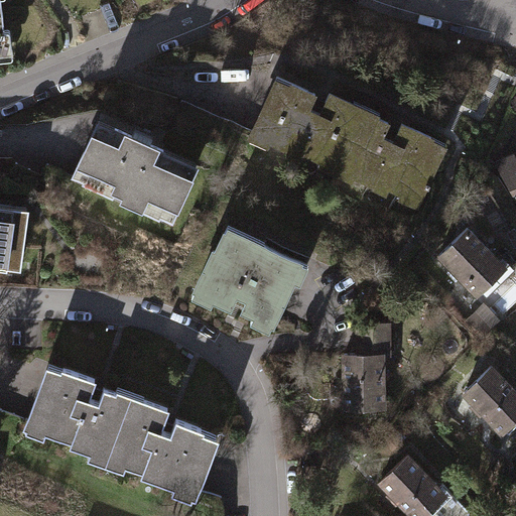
[(0,0),(0,61),(15,60),(11,32),(7,32),(3,0),(0,0)]
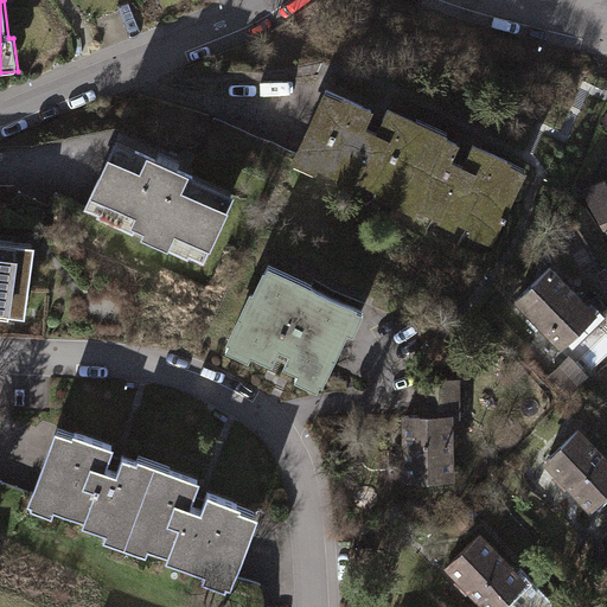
[(327,88),(292,166),(330,183),(332,178),(358,190),(360,185),(376,192),(374,198),(419,218),(421,213),(440,222),(439,224),(458,232),(460,227),(472,231),(470,236),(496,248),(530,171),(475,146),(466,167),(457,163),(464,147),(448,140),(449,136),(391,109),(381,133),(371,129),(378,112),(327,88)]
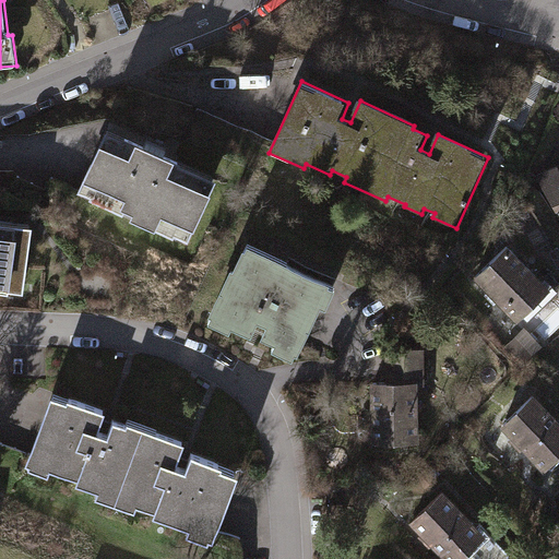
[(218,182),(107,132),(78,194),(189,246),(218,182)]
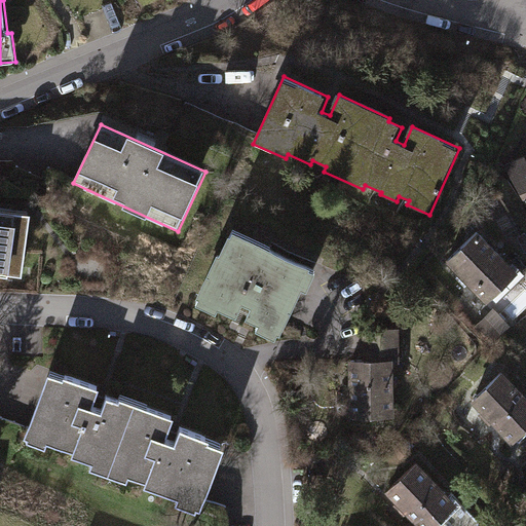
[(525,155),(505,166),(525,204),(525,155)]
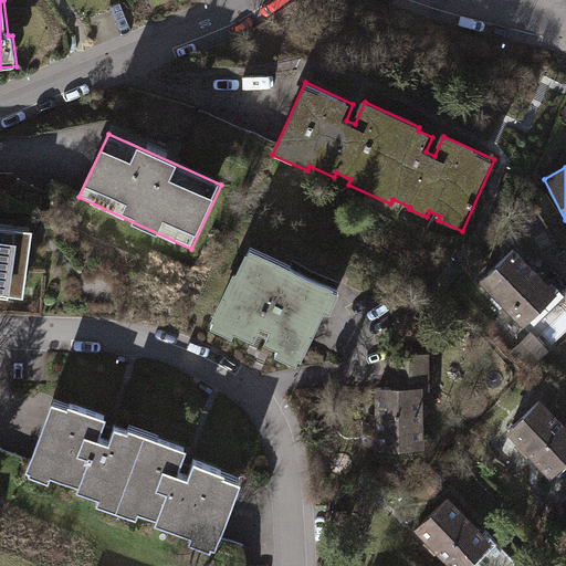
[(33,233),(0,228),(0,293),(24,297),(33,233)]
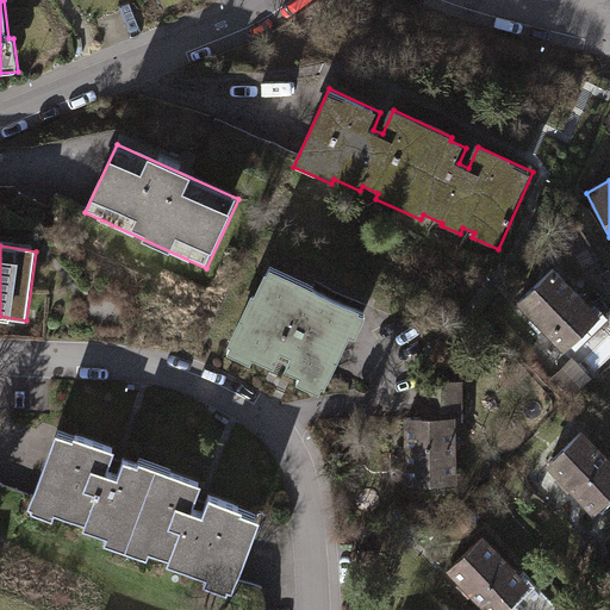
[(371,315),(272,268),(257,299),(254,297),(228,354),(251,366),(255,360),(275,371),(282,354),(292,359),(285,373),(300,380),(297,387),(324,400),(354,337),(359,340),(371,315)]
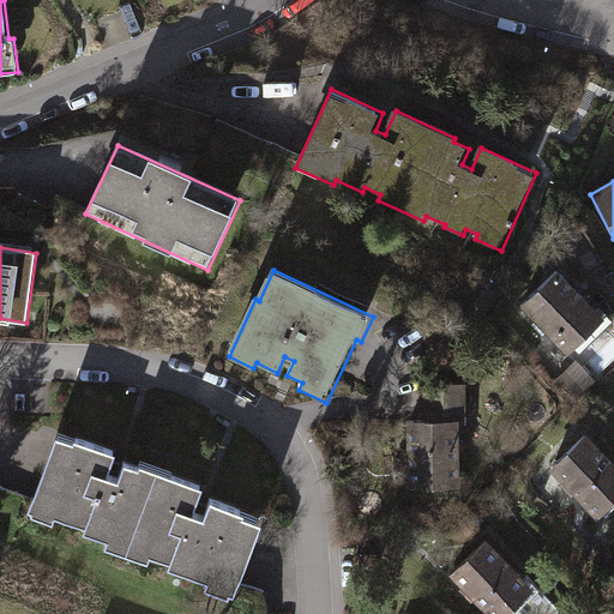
[(597,309),(559,270),(522,306),(571,356),(577,350),(582,355),(613,323),(613,320),(600,307),(597,309)]
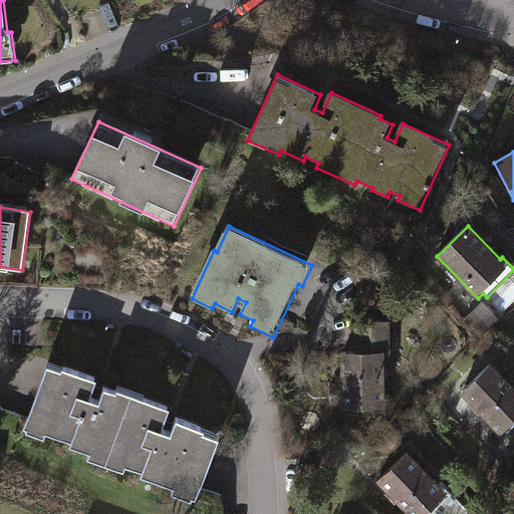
[(483,301),(462,321),(478,338),(500,318),(483,301)]
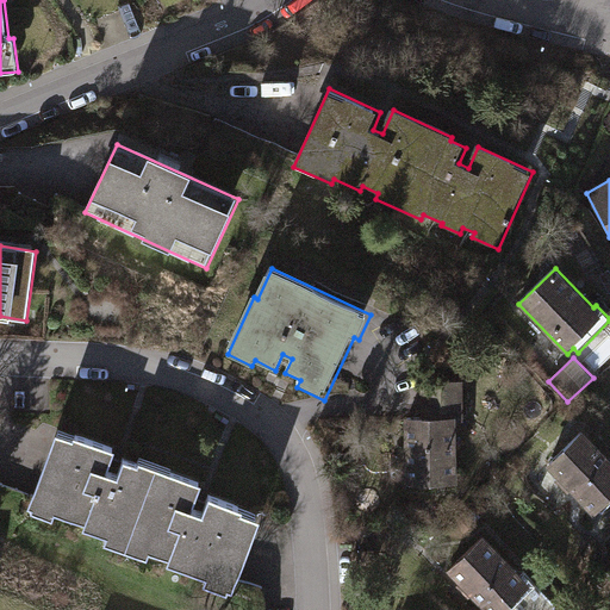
[(421,419),(405,419),(405,490),(459,490),(459,418),(466,418),(466,384),(421,383),(421,419)]
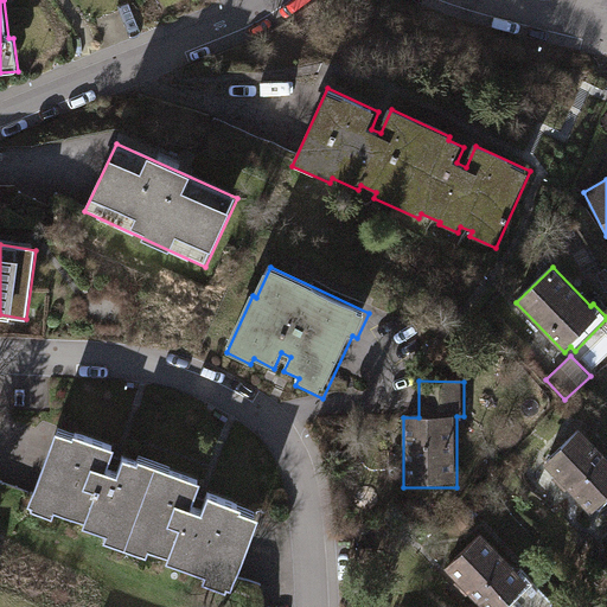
[(57,428),(26,510),(52,521),(56,512),(84,523),(82,528),(107,537),(103,545),(146,561),(148,551),(168,560),(166,564),(205,580),(203,587),(231,598),(260,521),(241,513),(243,510),(209,497),(202,516),(191,511),(202,484),(140,460),(138,465),(122,459),(117,474),(107,471),(115,449),(57,428)]
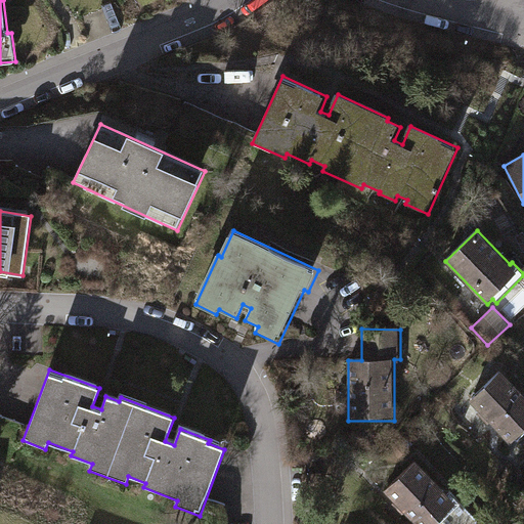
[(523,391),(504,370),(471,402),(512,443),(523,432),(523,391)]
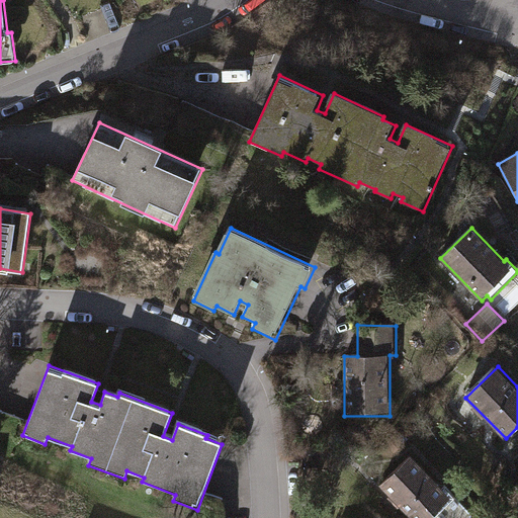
[(413,455),(380,486),(411,517),(433,517),(437,514),(440,517),(472,517),(473,515),(456,498),(453,498),(413,455)]
